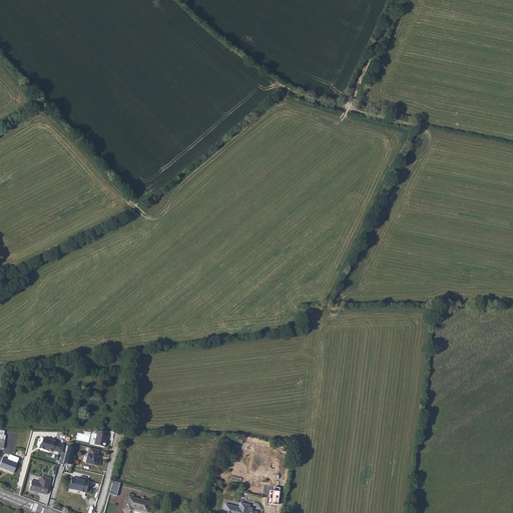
[(107,431),(95,431),(94,433),(96,434),(93,444),(103,447),(105,440),(106,440),(107,436),(106,436),(107,431)]
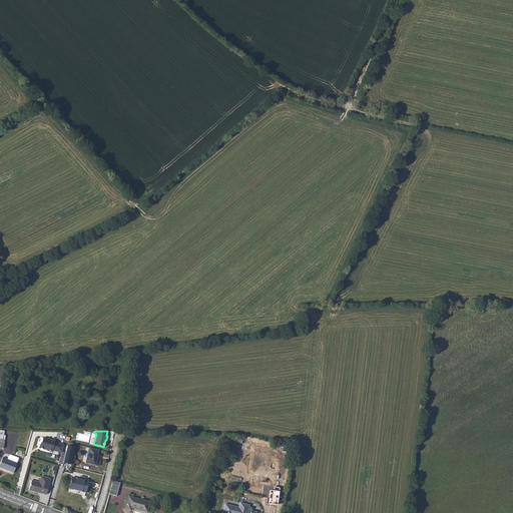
[(62,447),(63,444),(54,442),(54,441),(42,438),(41,443),(39,443),(38,447),(39,449),(42,449),(42,448),(47,449),(46,450),(46,451),(51,452),(52,451),(61,453),(62,447)]
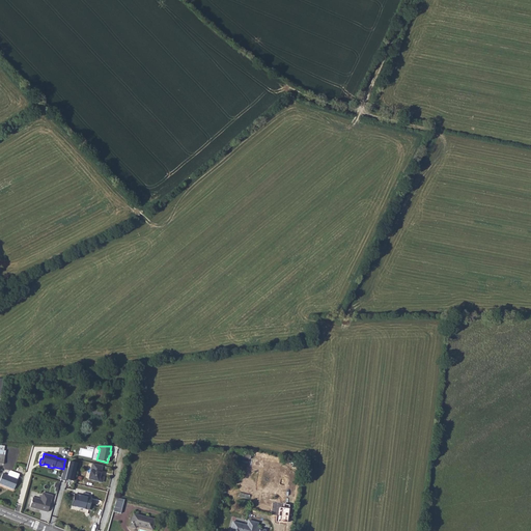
[(70,465),(64,463),(63,469),(60,478),(65,480),(70,465)]
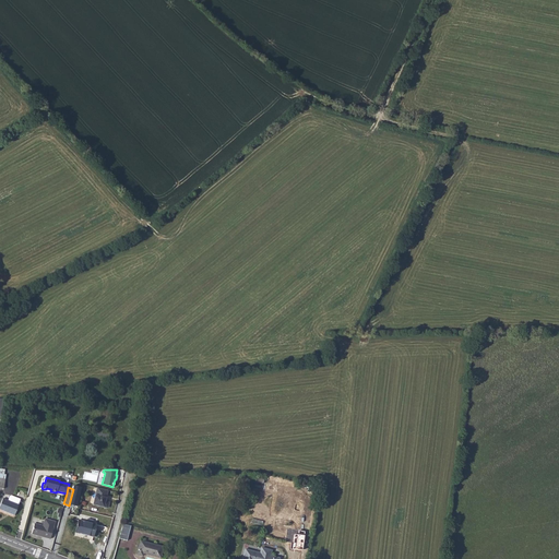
[(107,491),(97,488),(92,504),(107,509),(108,503),(104,502),(107,491)]
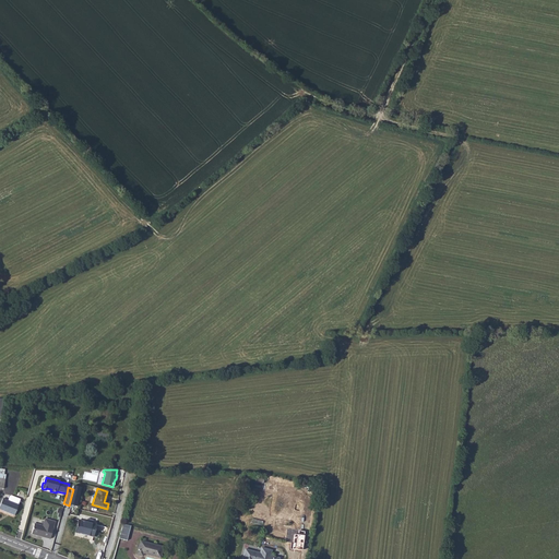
[(8,496),(2,495),(1,507),(19,509),(20,497),(20,495),(21,495),(22,492),(20,492),(20,491),(9,490),(8,496)]
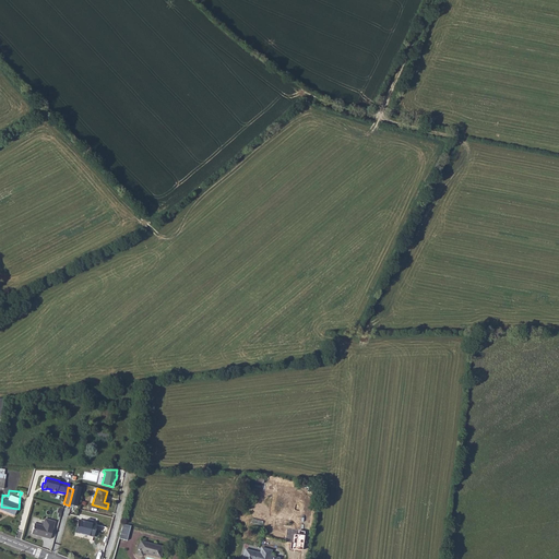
[(55,521),(44,519),(43,526),(34,524),(32,534),(50,538),(55,521)]
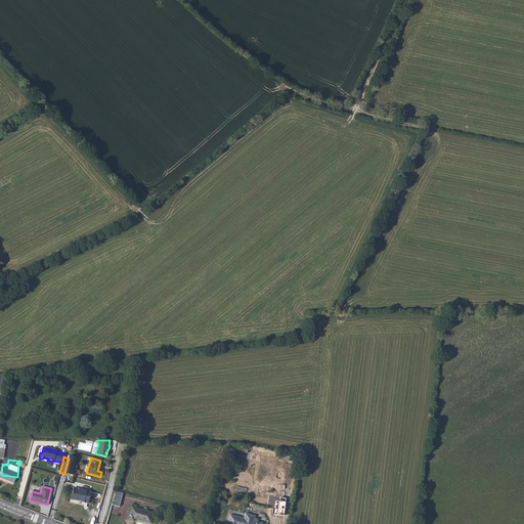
[(93,493),(76,489),(73,500),(90,505),(93,493)]
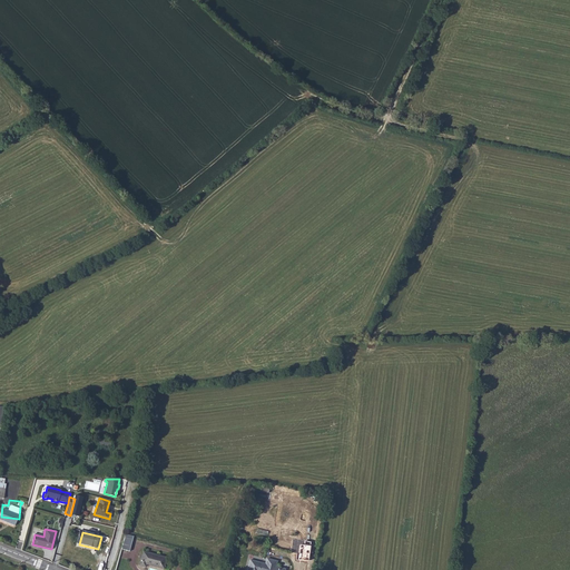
[(125,534),(121,550),(130,552),(134,537),(125,534)]
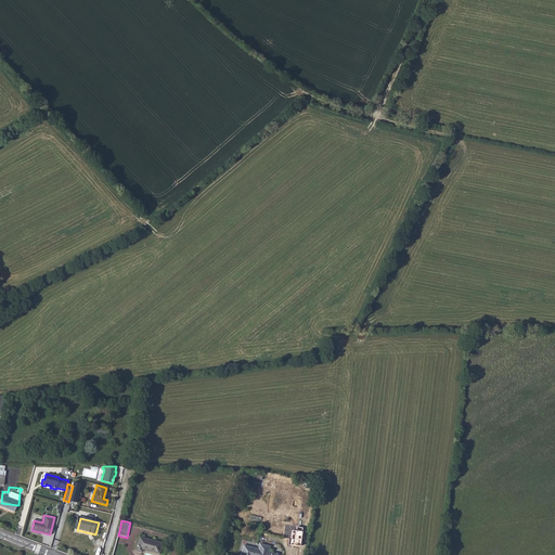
[(304,528),(297,527),(297,530),(293,530),(292,544),(301,545),(304,528)]
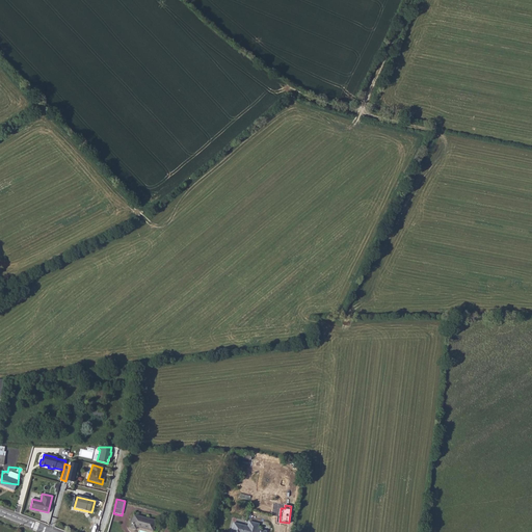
[(137,526),(152,531),(156,520),(134,513),(130,528),(136,530),(137,526)]
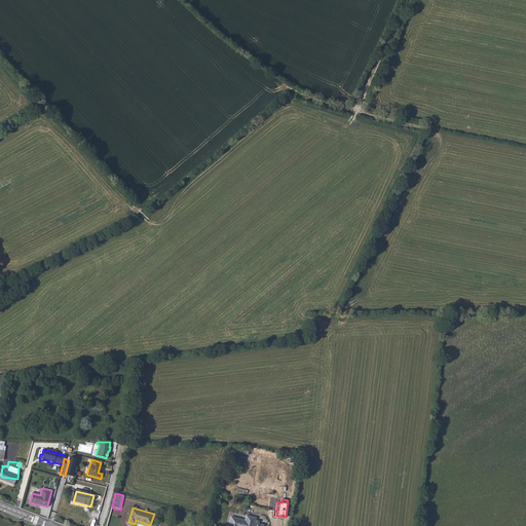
[(258,519),(248,516),(247,520),(232,516),(229,525),(264,525),(257,524),(258,519)]
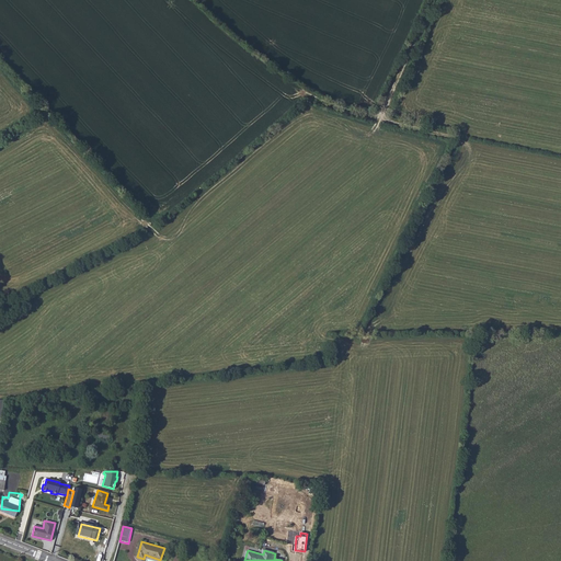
All buildings are outlined.
